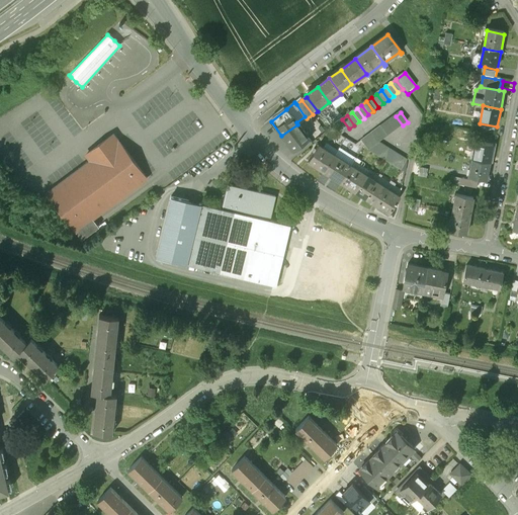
[(396,116),(391,119),(398,130),(403,125),(396,116)]
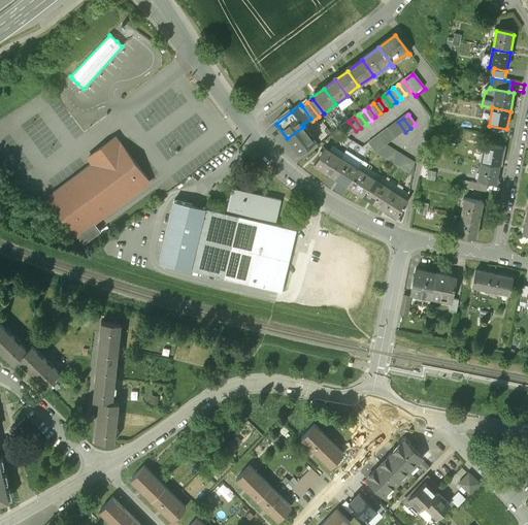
[(356,131),(349,122),(343,125),(351,135),(356,131)]
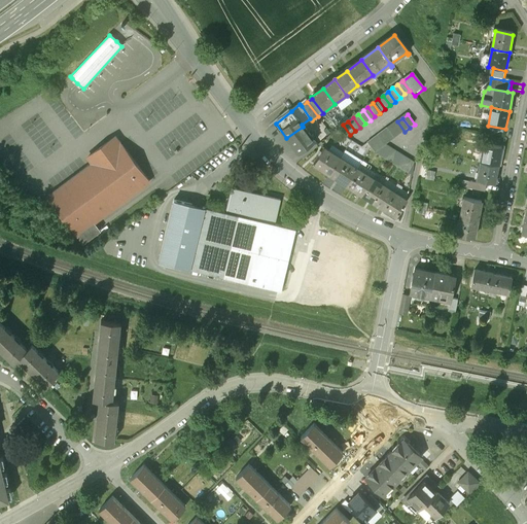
[(397,121),(392,126),(399,135),(405,132),(397,121)]
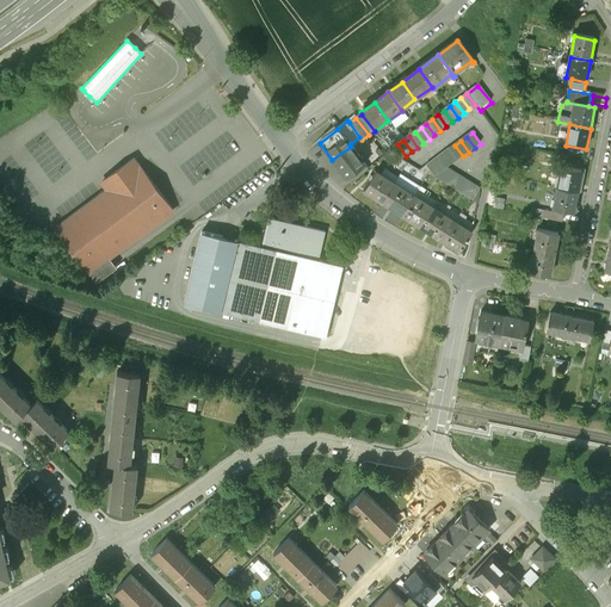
[(397,144),(392,149),(401,161),(406,156),(397,144)]
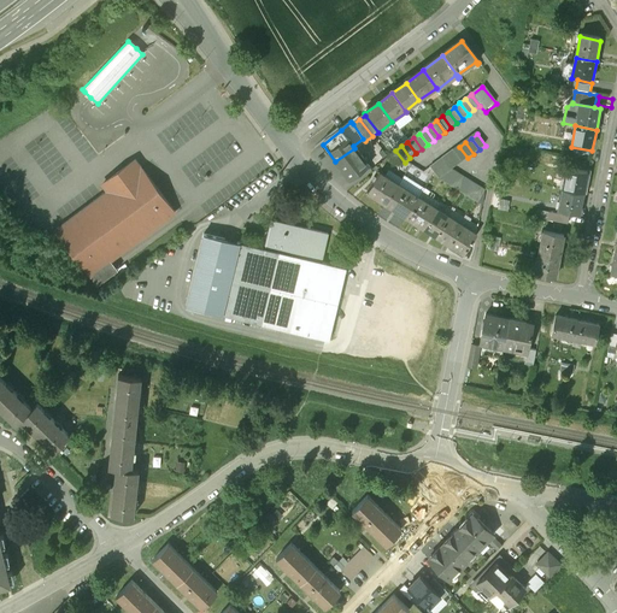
[(459,147),(453,152),(462,163),(468,158),(459,147)]
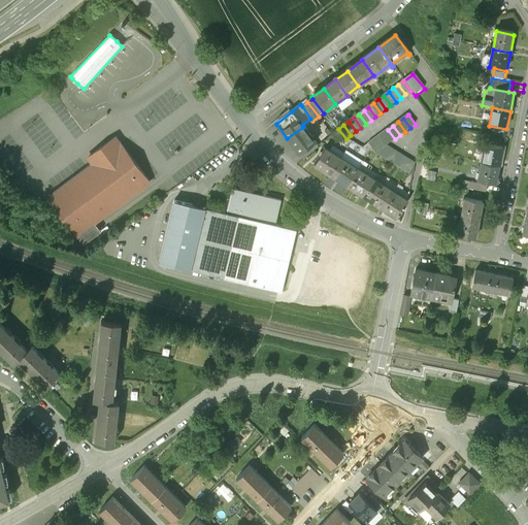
[(303,127),(287,138),(299,155),(316,143),(303,127)]
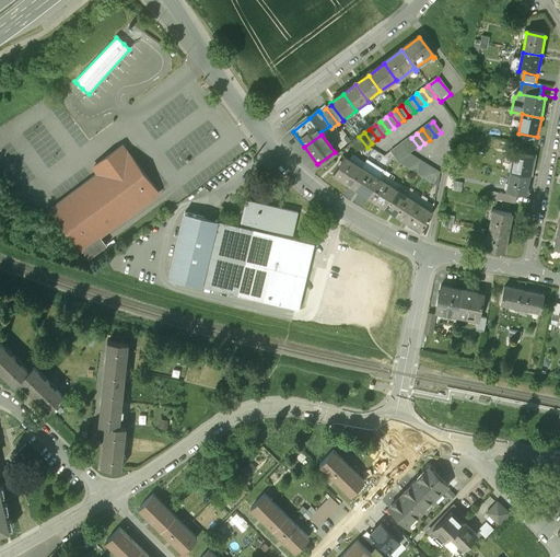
[(411,138),(406,141),(413,152),(419,148),(411,138)]
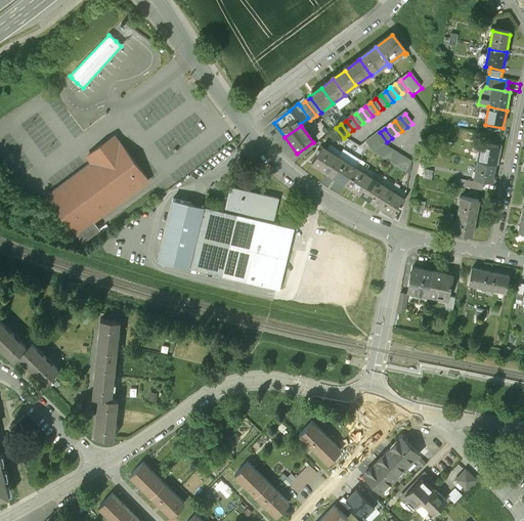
[(380,132),(375,136),(382,145),(383,145),(387,142),(380,132)]
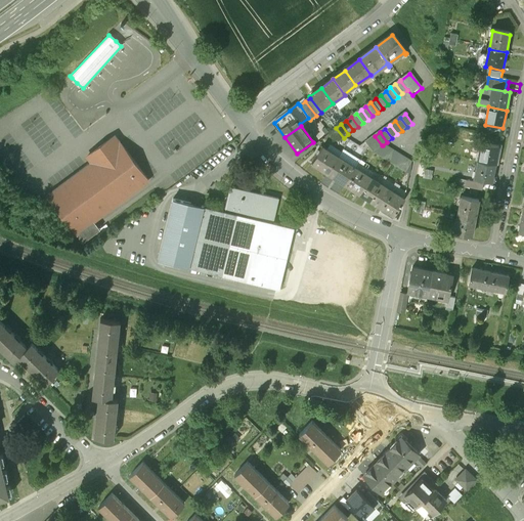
[(88,165),(45,197),(81,246),(98,232),(92,224),(148,182),(113,136),(84,158),(88,165)]
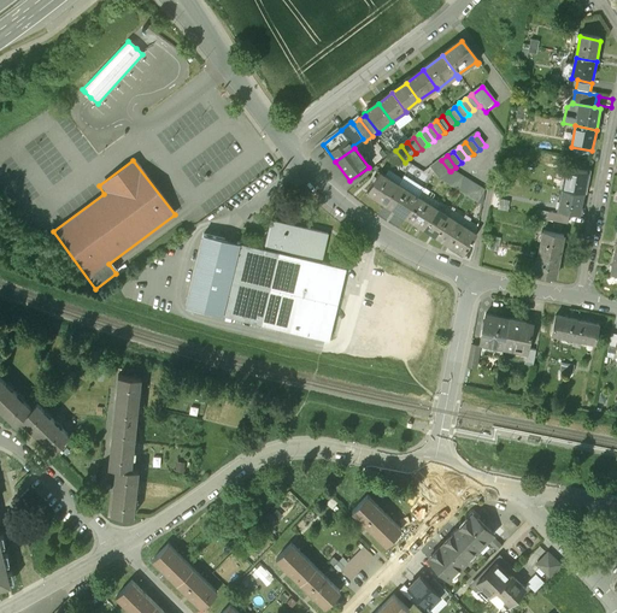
[(441,160),(435,164),(444,176),(450,171),(441,160)]
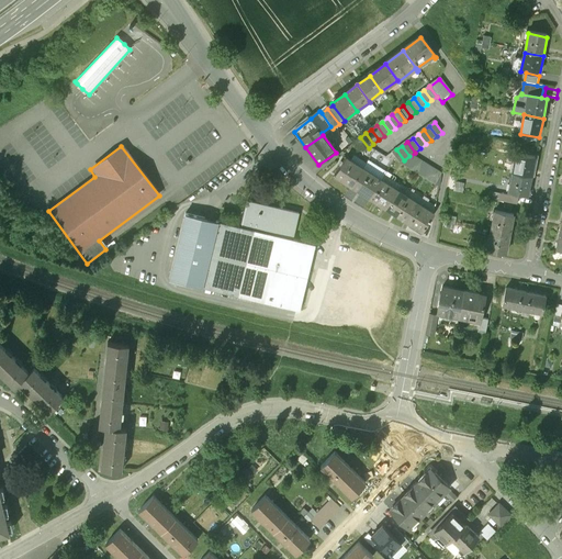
[(396,149),(391,154),(398,165),(404,160),(396,149)]
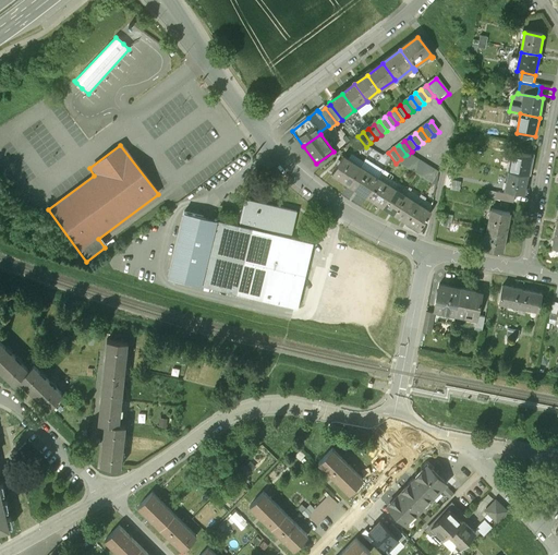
[(531,158),(512,154),(509,173),(528,177),(531,158)]
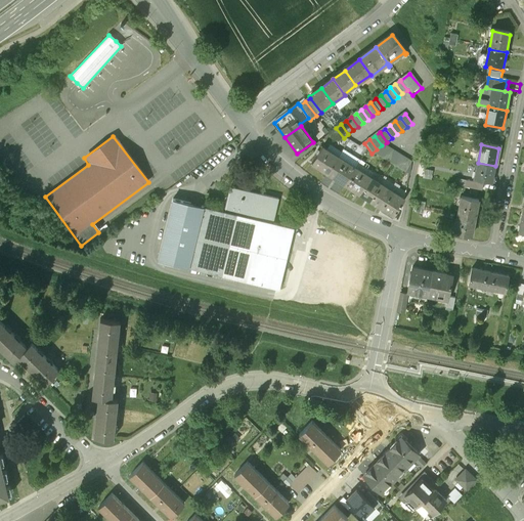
[(383,160),(389,149),(383,145),(382,145),(377,149),(372,154),(383,160)]
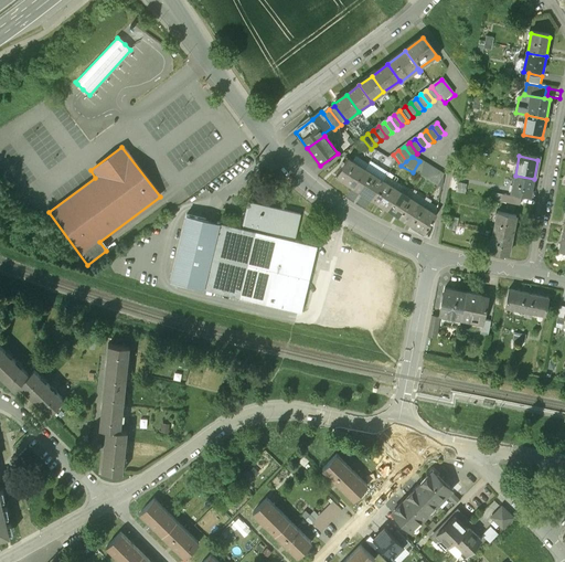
[(365,171),(348,160),(337,178),(353,189),(365,171)]
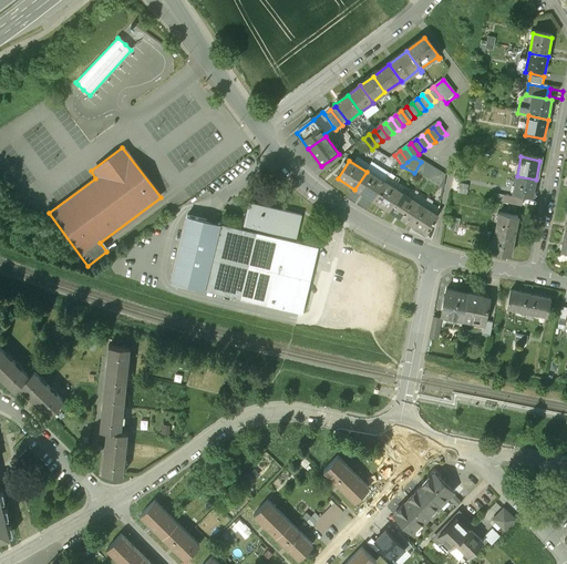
[(414,173),(420,176),(428,165),(421,162),(414,173)]
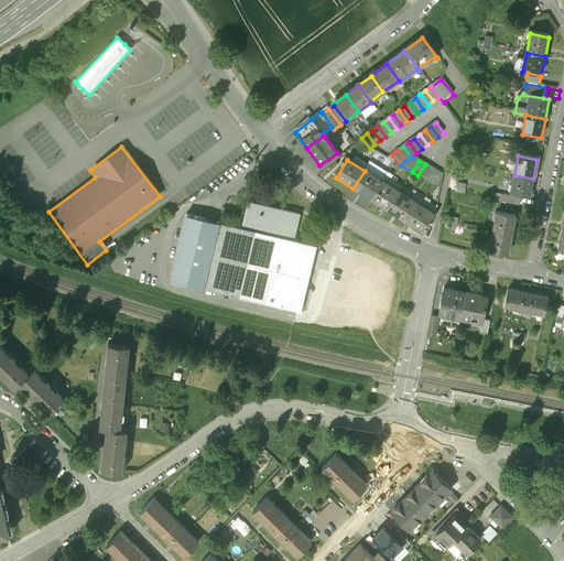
[(418,175),(424,180),(431,169),(425,164),(418,175)]
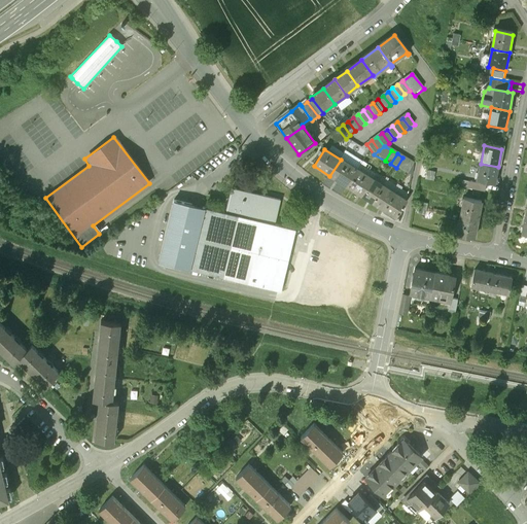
[(396,168),(401,171),(409,161),(402,158),(396,168)]
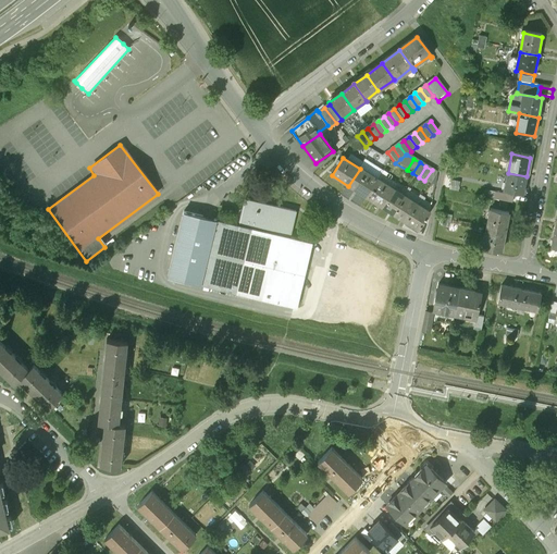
[(378,180),(360,169),(348,186),(367,197),(378,180)]
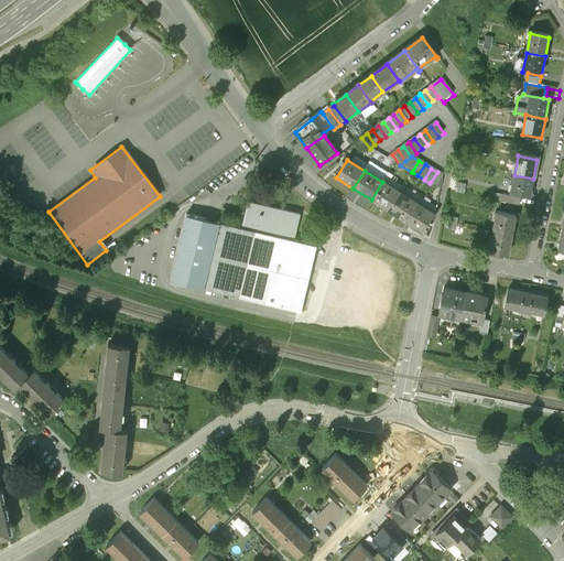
[(430,183),(436,187),(443,176),(437,172),(430,183)]
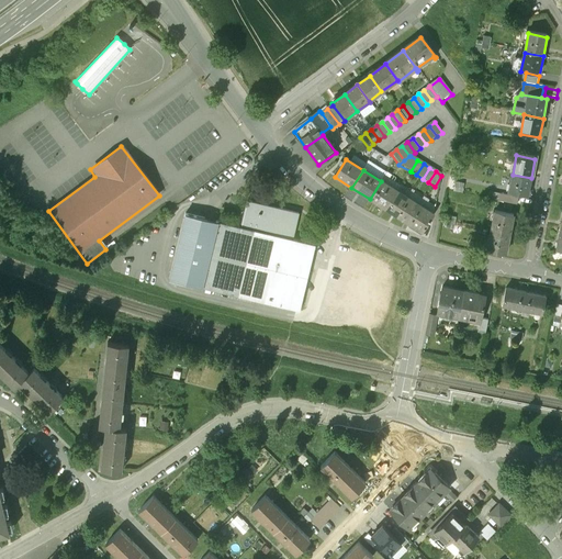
[(531,178),(513,175),(508,193),(527,198),(531,178)]
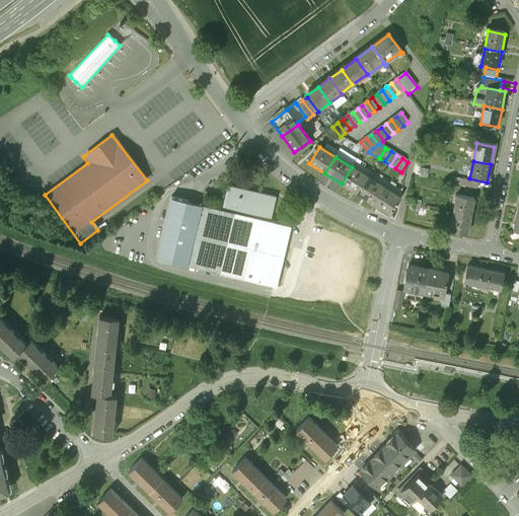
[(352,167),(342,183),(356,194),(367,177),(352,167)]
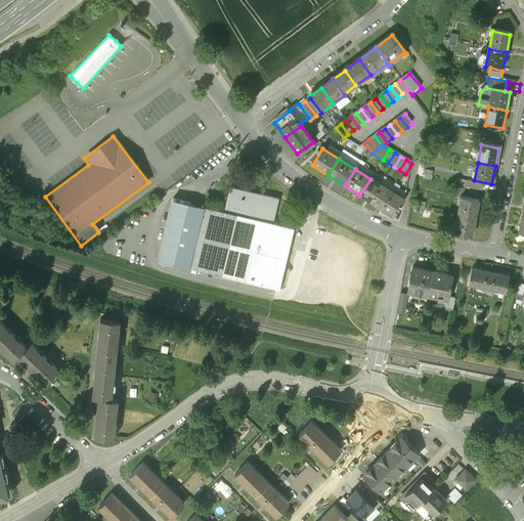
[(370,179),(359,196),(370,203),(382,186),(370,179)]
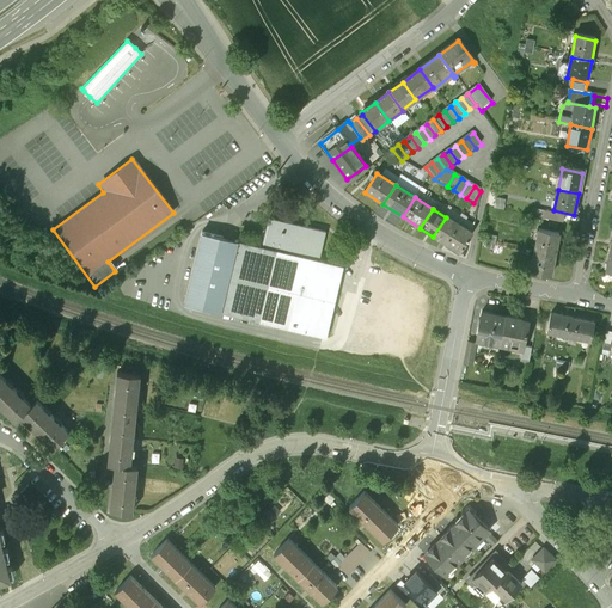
[(568,217),(548,213),(545,221),(565,225),(568,217)]
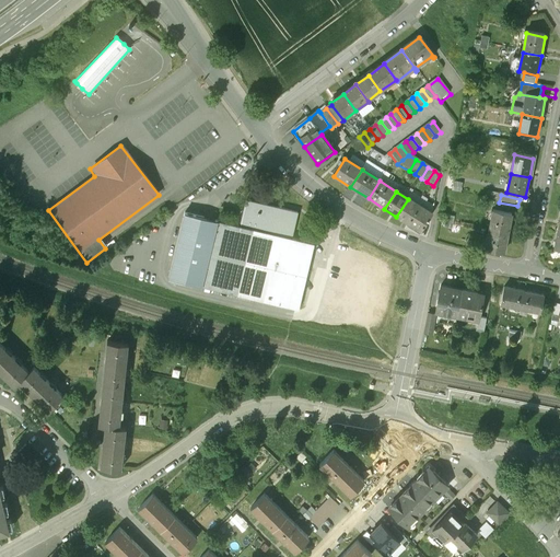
[(408,199),(396,217),(408,224),(420,207),(408,199)]
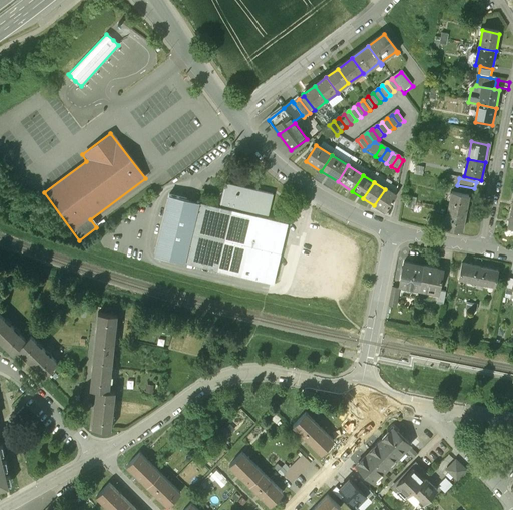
[(273,196),(225,185),(219,208),(198,203),(184,264),(274,285),(288,224),(267,219),(273,196)]
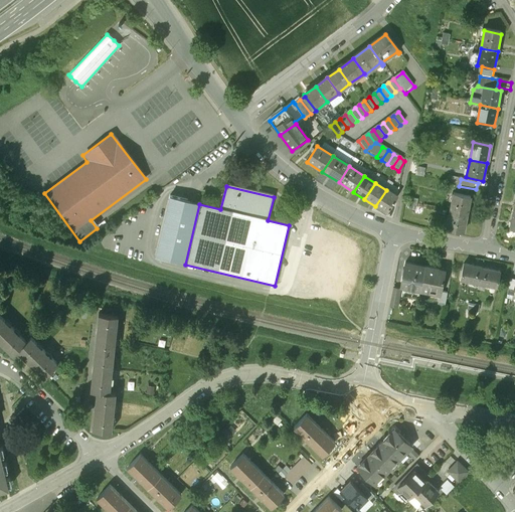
[(397,197),(386,190),(375,206),(387,213),(397,197)]
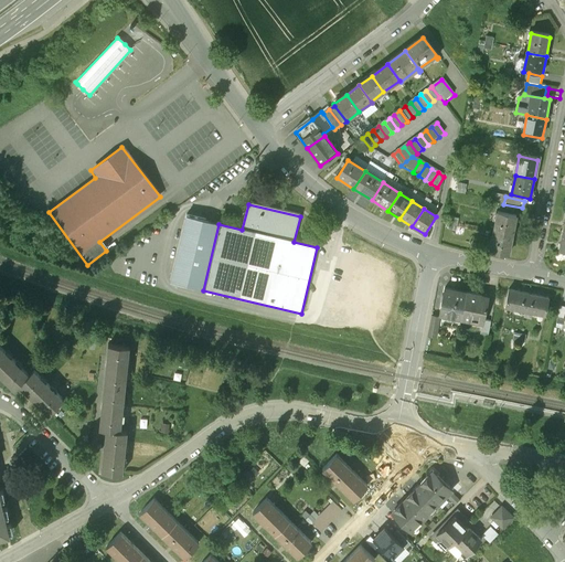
[(516,219),(498,214),(493,234),(512,237),(516,219)]
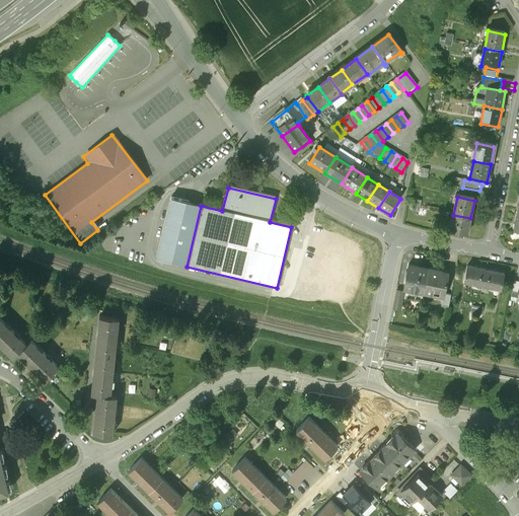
[(201,206),(168,198),(153,259),(187,267),(201,206)]
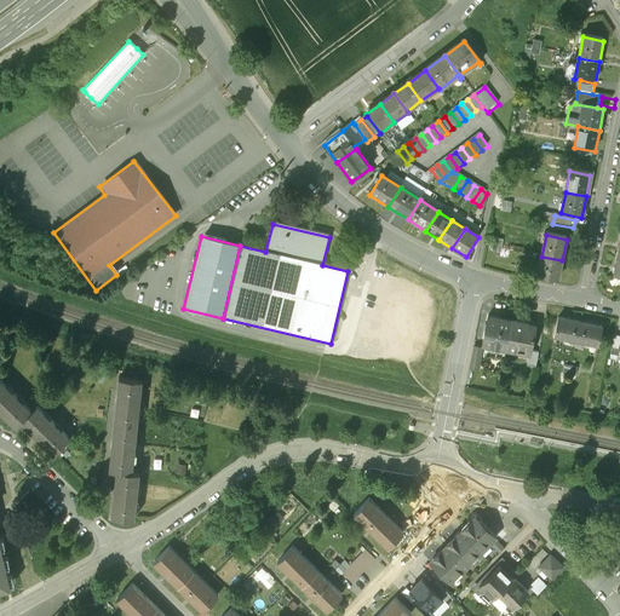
[(562,260),(541,257),(538,277),(558,281),(562,260)]
